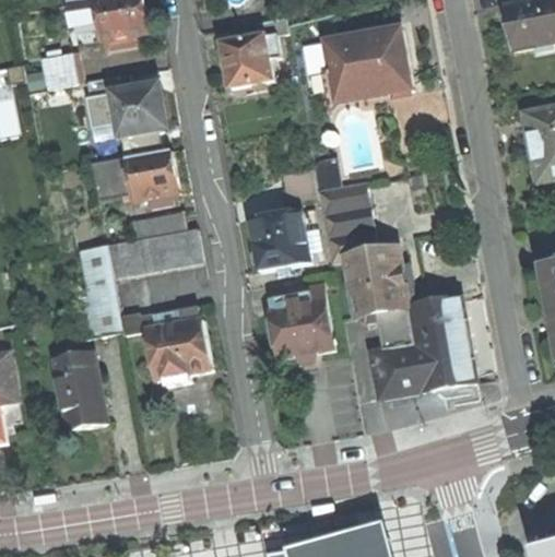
[(133,45),(131,35),(149,32),(145,10),(143,0),(81,0),(63,3),(66,15),(96,10),(102,40),(104,40),(106,50),(133,45)]
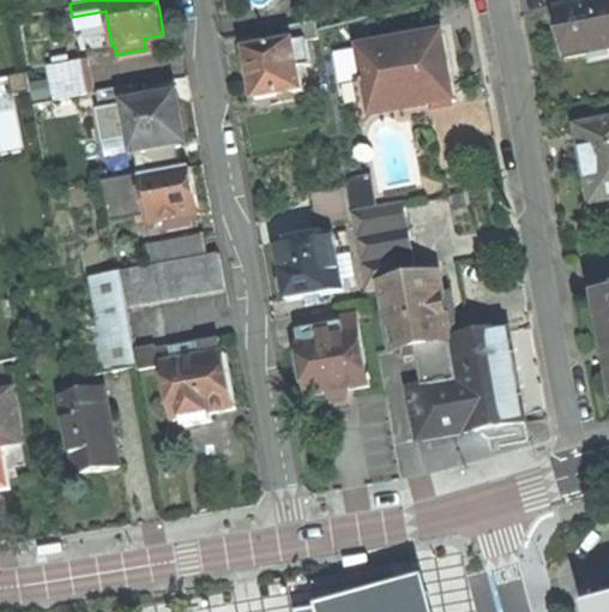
[(596,0),(553,9),(558,34),(562,57),(608,47),(608,0),(596,0)]
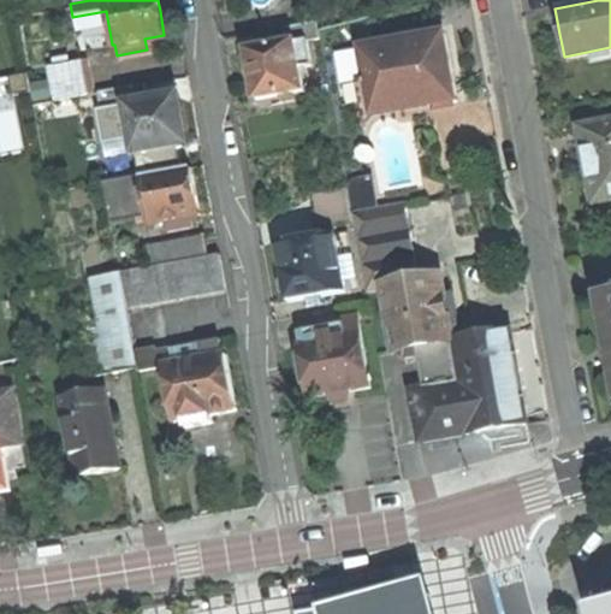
[(280,27),(283,42),(303,40),(316,37),(313,21),(280,27)]
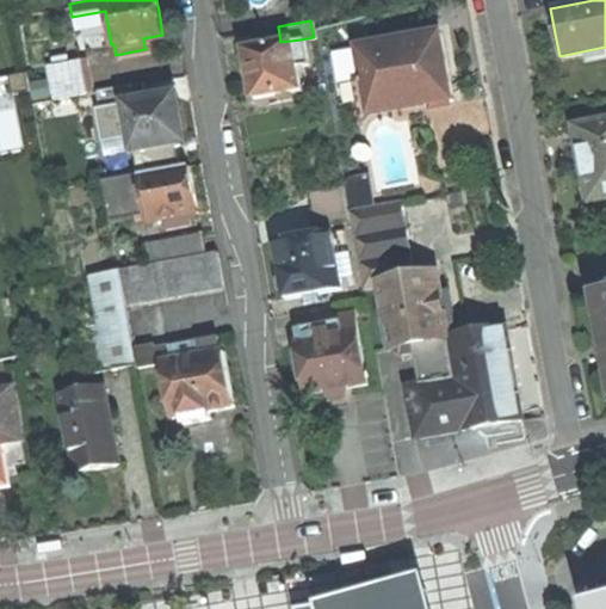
[(437,31),(354,45),(364,98),(419,88),(421,103),(449,98),(443,63),(437,31)]
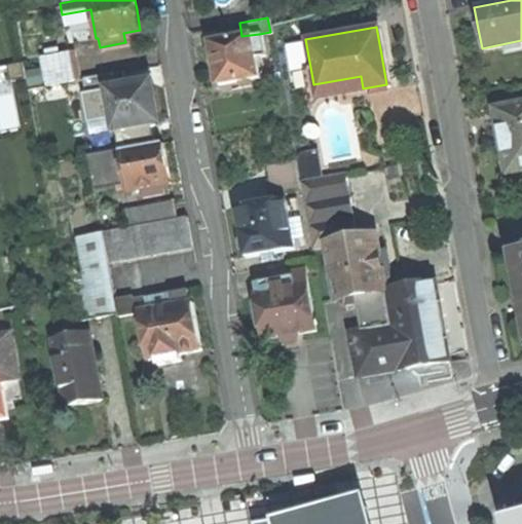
[(214,72),(216,83),(256,77),(253,57),(263,54),(259,34),(241,36),(208,42),(209,46),(203,48),(206,61),(212,61),(214,72)]
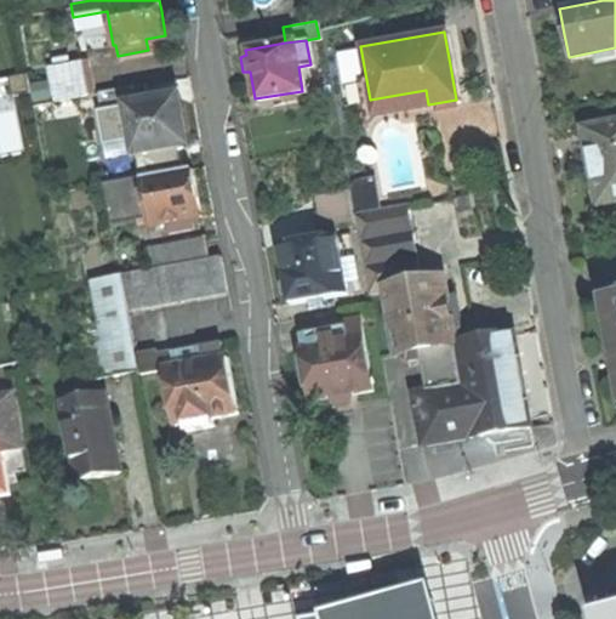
[(45,64),(51,100),(86,94),(80,58),(45,64)]
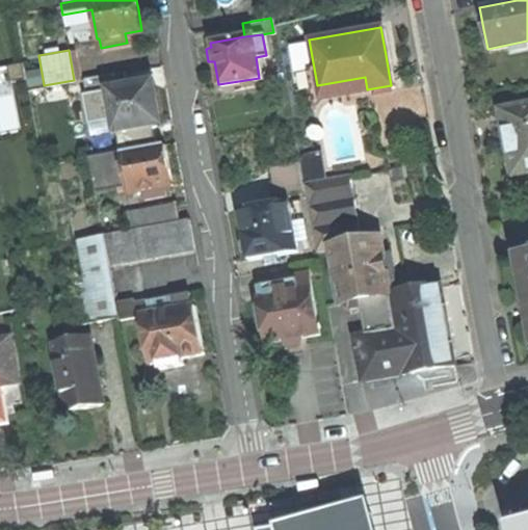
[(111,112),(107,89),(126,86),(123,71),(82,78),(89,115),(111,112)]
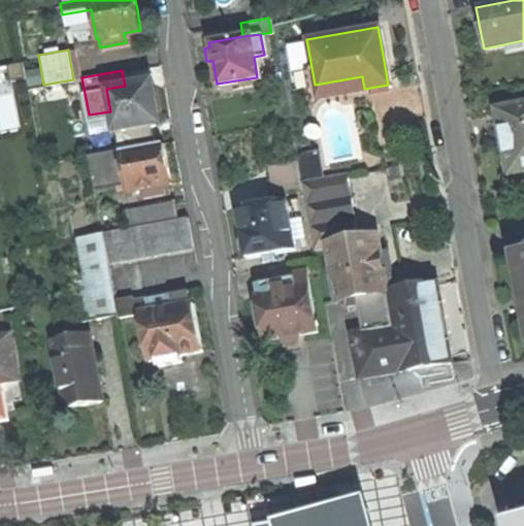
[(317,97),(364,89),(362,76),(315,85),(317,97)]
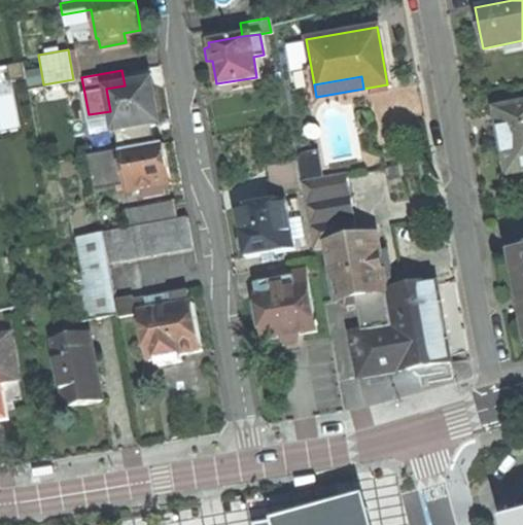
[(116,129),(119,149),(149,144),(145,124),(157,121),(152,101),(149,81),(125,85),(106,89),(110,111),(113,129),(116,129)]
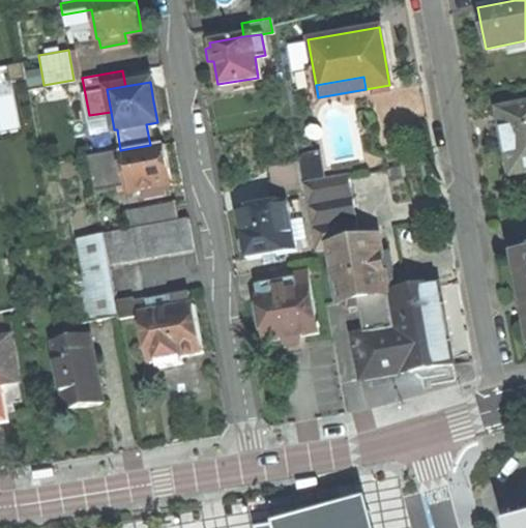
[(525,104),(497,110),(503,143),(509,174),(525,170),(525,104)]
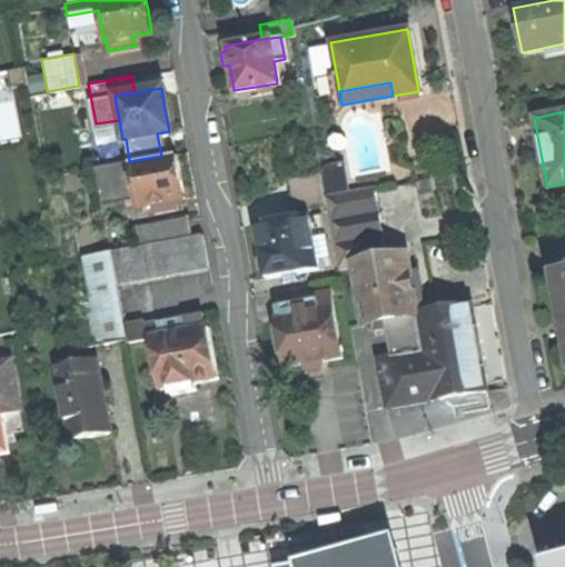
[(129,161),(95,168),(99,192),(132,186),(135,200),(136,205),(150,202),(170,199),(181,197),(178,175),(174,153),(161,156),(129,161)]
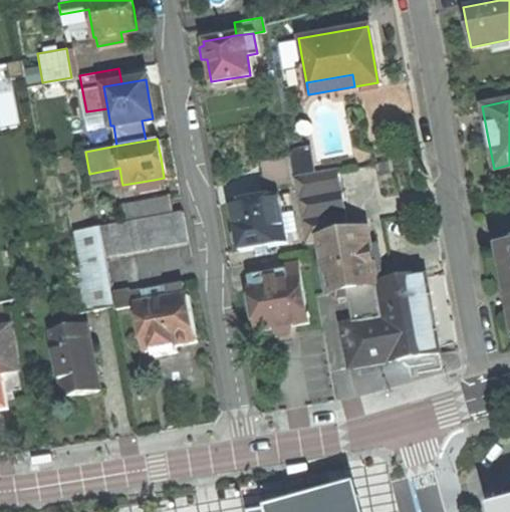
[(287,152),(292,177),(310,174),(306,149),(287,152)]
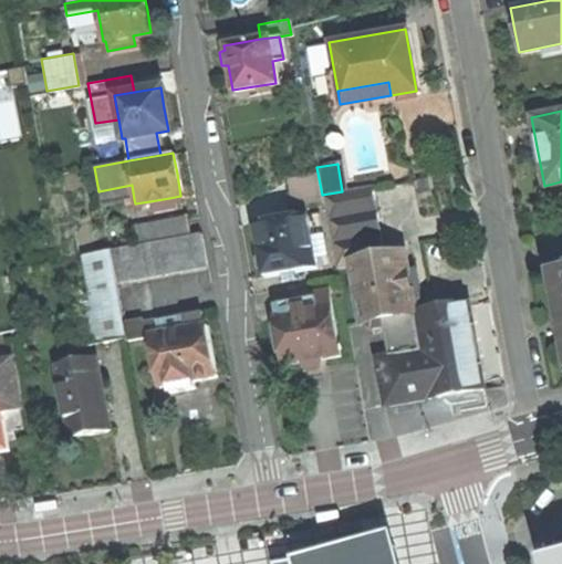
[(315,171),(285,177),(291,207),(321,200),(315,171)]
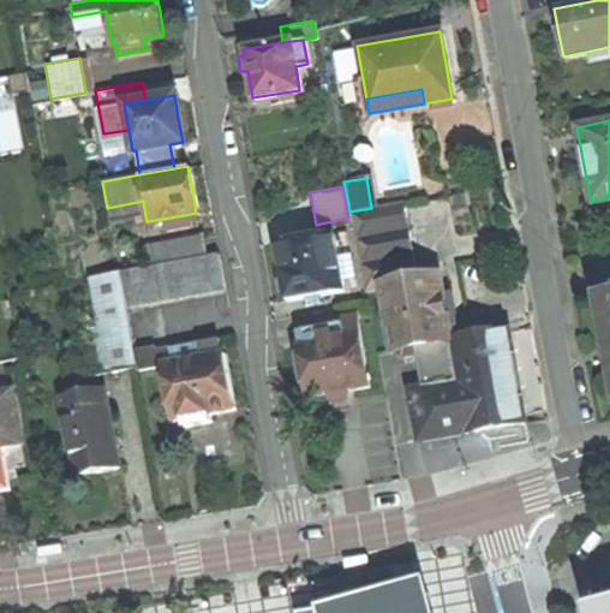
[(109,222),(145,216),(143,201),(107,208),(109,222)]
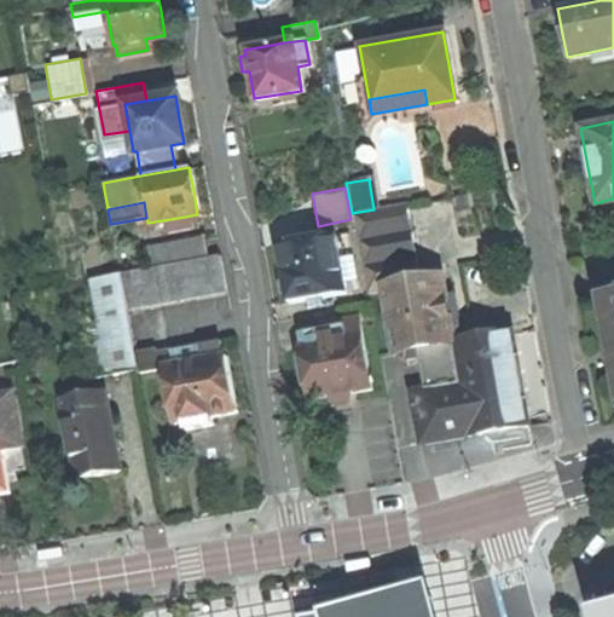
[(352,213),(357,240),(407,231),(403,203),(374,209),(352,213)]
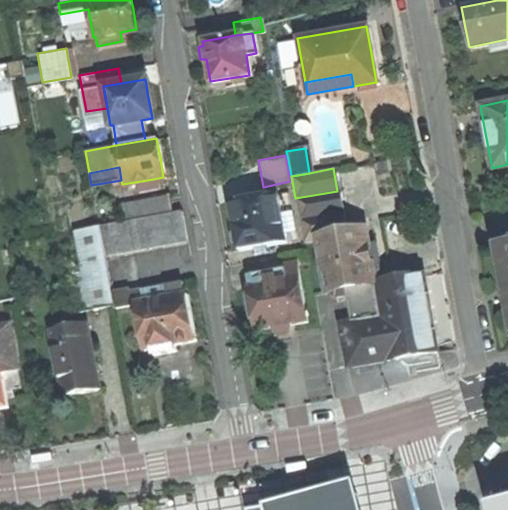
[(154,186),(153,179),(135,182),(136,190),(154,186)]
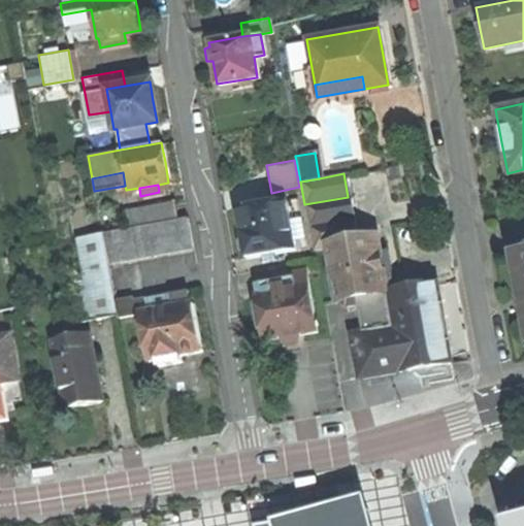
[(326,244),(356,239),(348,197),(304,204),(312,248),(326,244)]
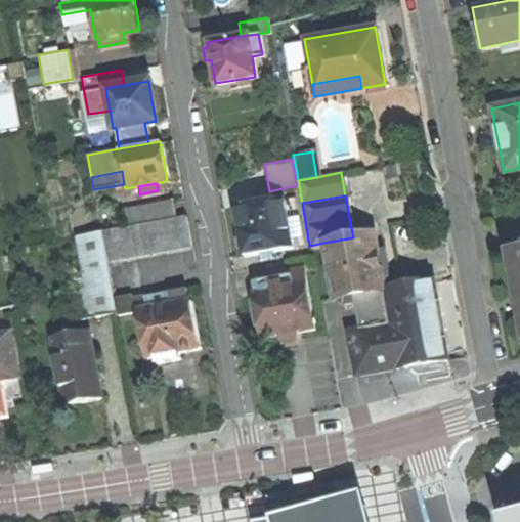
[(282,198),(234,206),(237,222),(241,234),(239,235),(235,238),(237,248),(242,251),(243,250),(244,255),(291,246),(289,233),(286,218),(282,198)]
